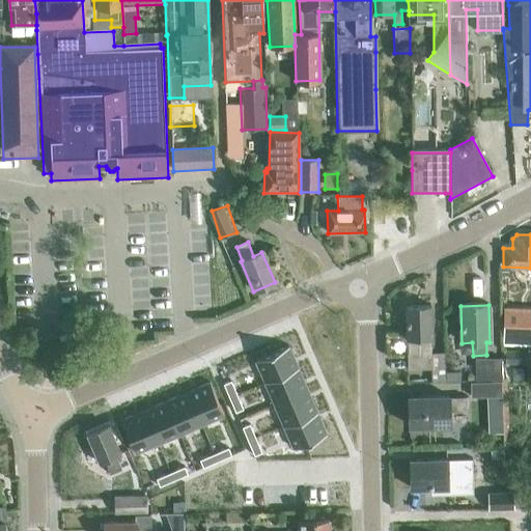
[(430,354),(430,338),(431,338),(430,306),(406,307),(407,354),(407,369),(430,369),(430,383),(445,383),(444,353),(430,354)]
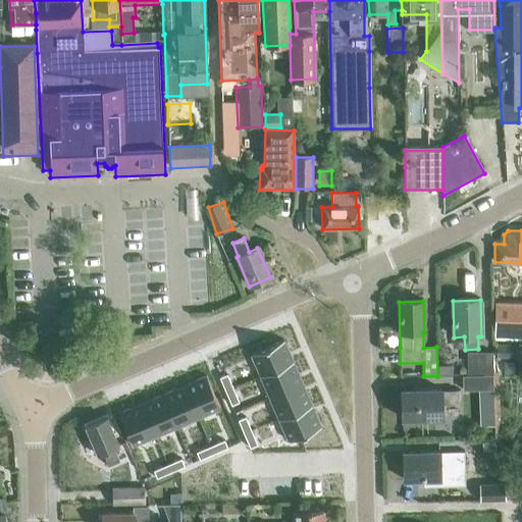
[(521,306),(496,306),(494,340),(521,340),(521,306)]
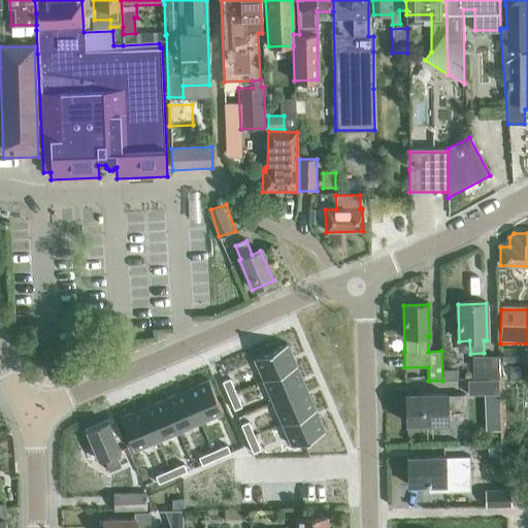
[(287,344),(254,359),(263,381),(296,366),(287,344)]
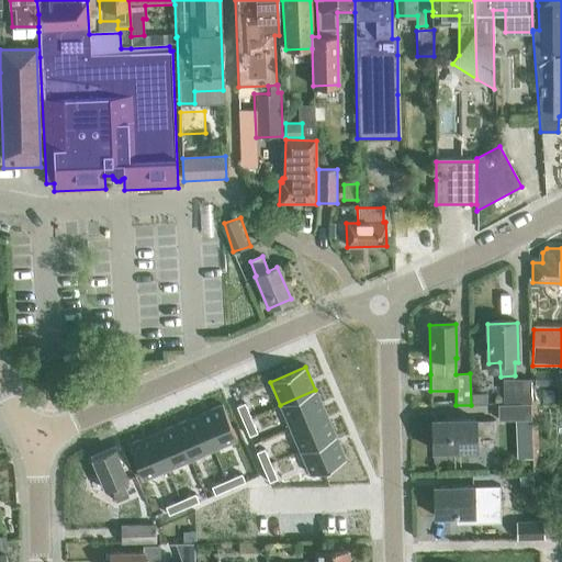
[(553,373),(536,372),(536,388),(553,388),(553,373)]
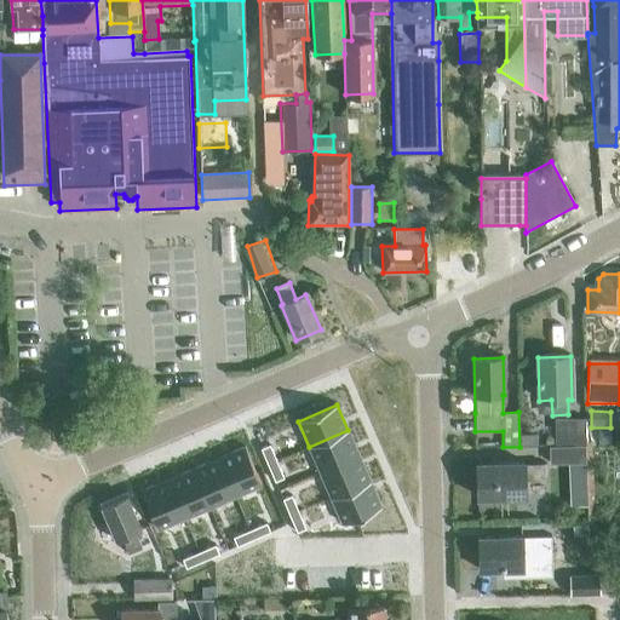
[(555,445),(585,445),(584,419),(555,419),(555,445)]
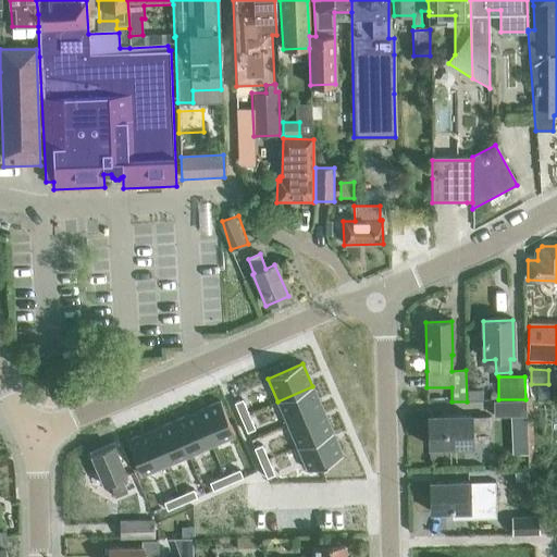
[(312,386),(277,401),(287,424),(322,409),(312,386)]
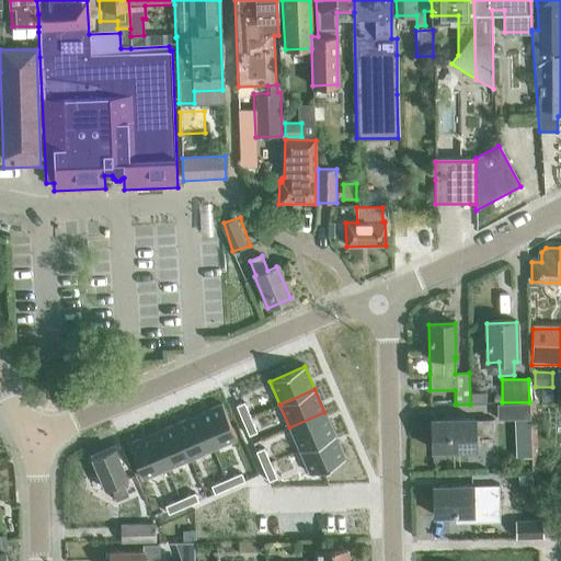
[(243,402),(236,405),(242,421),(250,418),(243,402)]
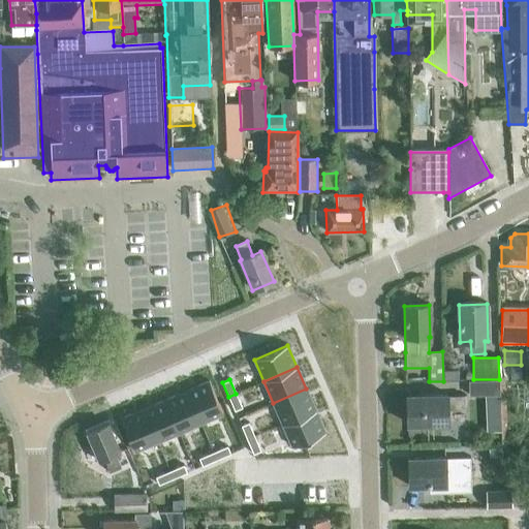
[(469,396),(499,396),(499,380),(468,381),(469,396)]
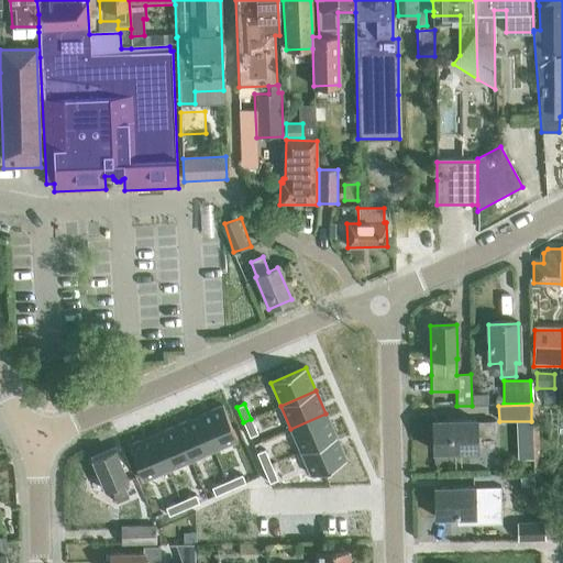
[(222,406),(198,416),(213,451),(238,441),(222,406)]
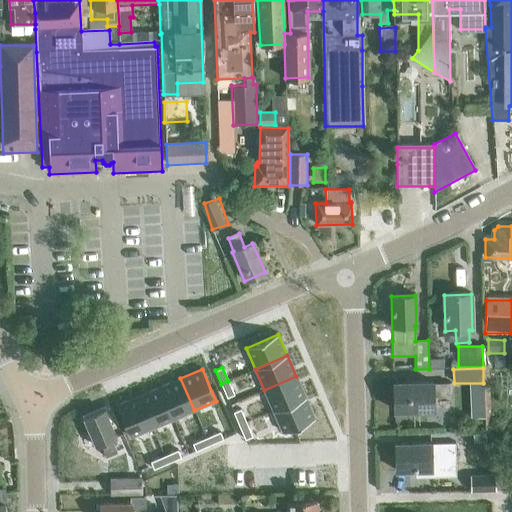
[(296,376),(264,390),(273,411),(305,398),(296,376)]
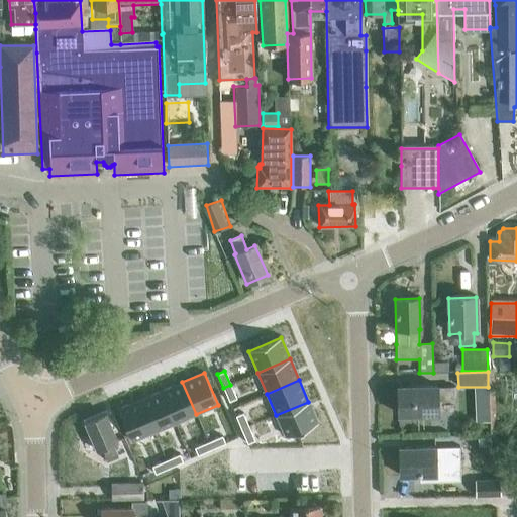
[(182,382),(161,391),(175,423),(196,414),(182,382)]
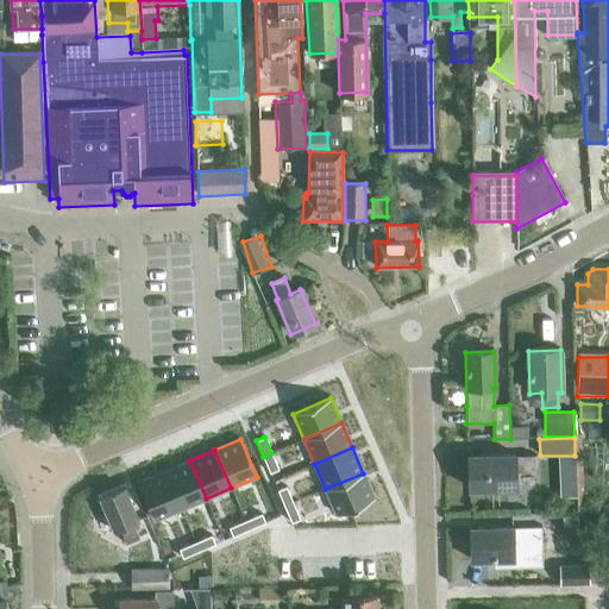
[(271,453),(263,457),(270,473),(278,470),(271,453)]
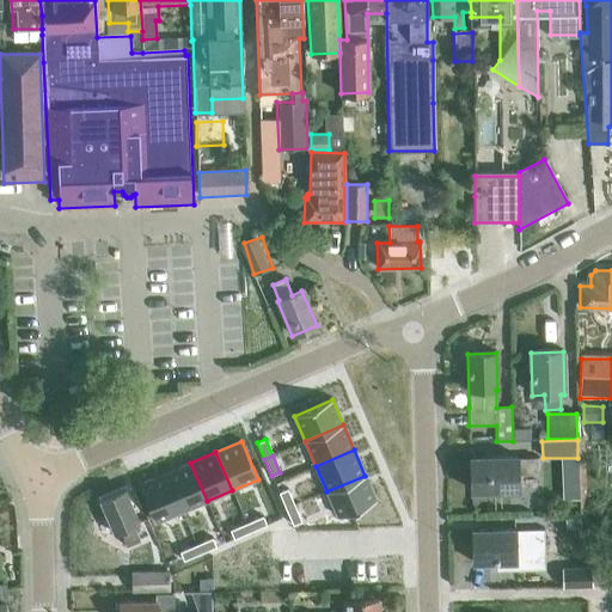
[(516,459),(516,457),(470,458),(471,491),(518,490),(518,475),(537,475),(537,458),(516,459)]
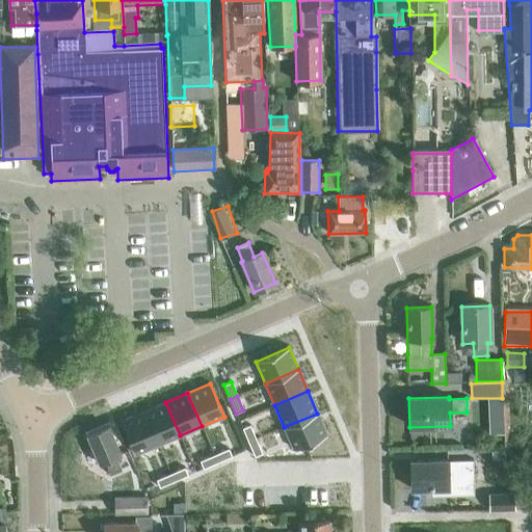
[(165,402),(143,411),(158,445),(180,435),(165,402)]
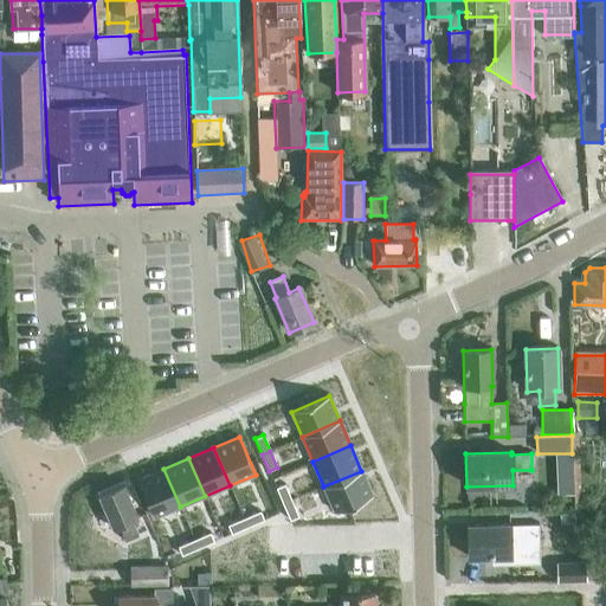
[(163,469),(137,479),(154,519),(180,507),(163,469)]
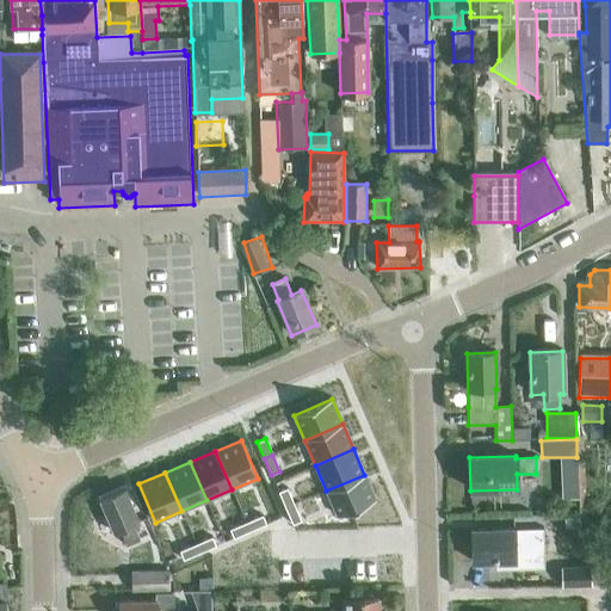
[(364,475),(326,491),(337,517),(376,500),(364,475)]
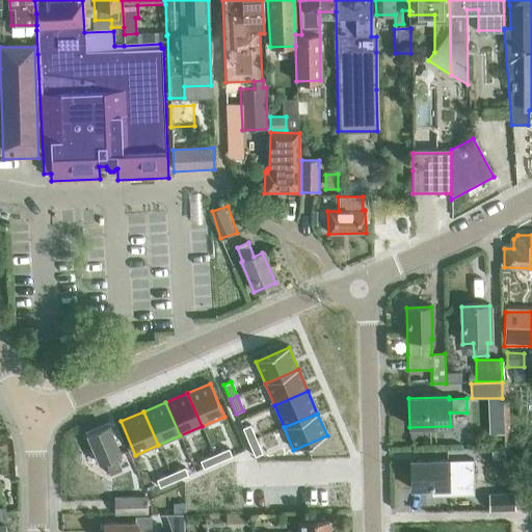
[(249,425),(242,428),(248,443),(256,440),(249,425)]
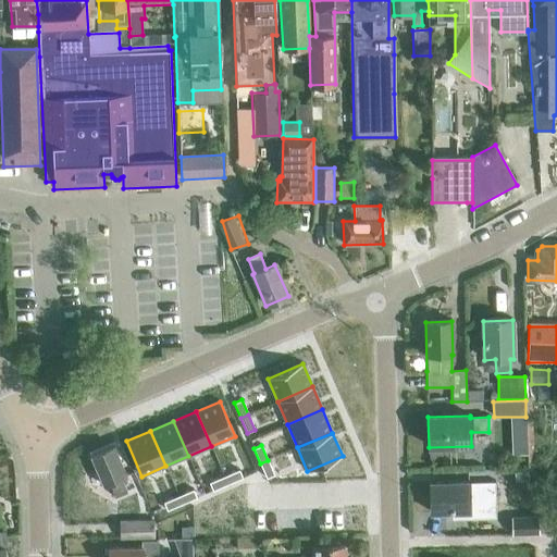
[(127,493),(121,479),(126,477),(113,446),(91,456),(104,486),(109,484),(115,498),(127,493)]
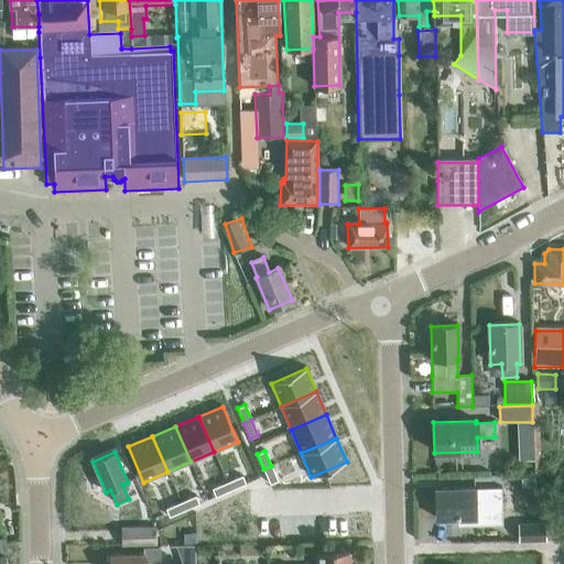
[(271,466),(263,469),(270,485),(278,481),(271,466)]
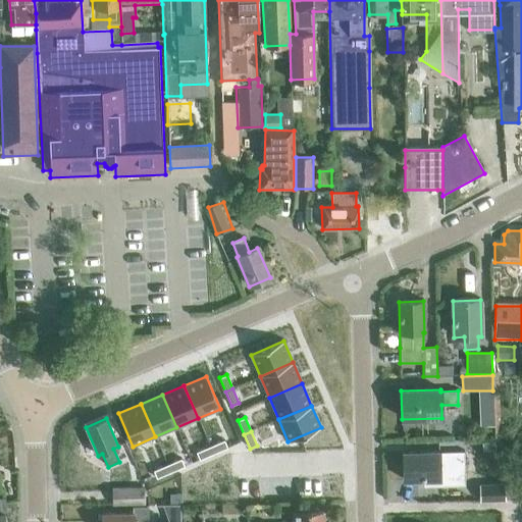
[(224,440),(210,447),(213,454),(227,448),(224,440)]
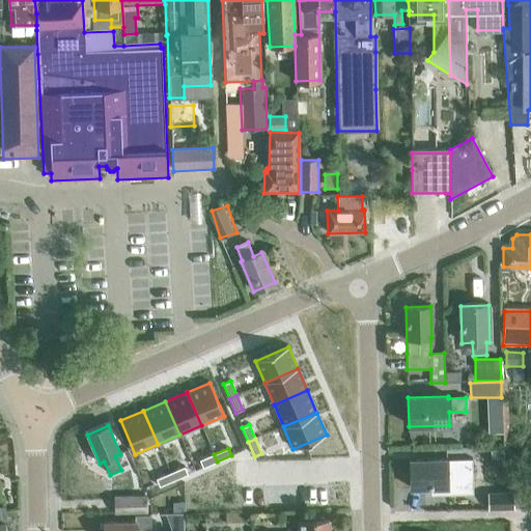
[(214,454),(199,460),(202,468),(217,462),(214,454)]
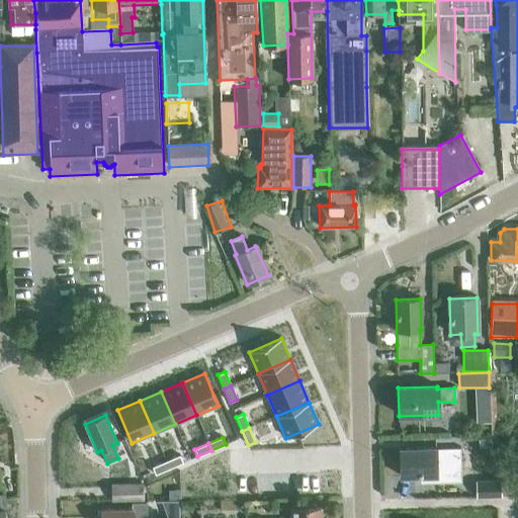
[(460,447),(400,449),(401,477),(420,477),(420,483),(461,482),(460,447)]
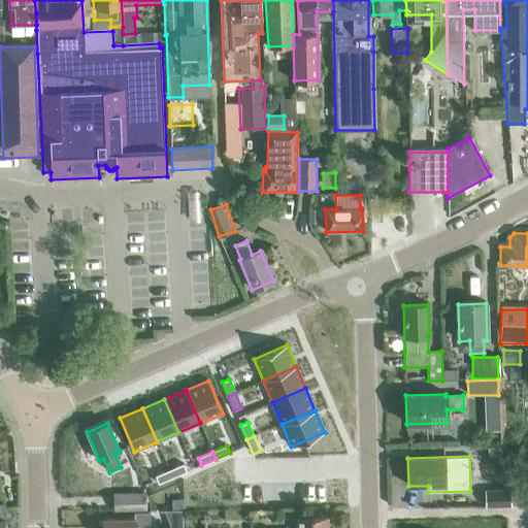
[(184,464),(169,470),(172,477),(187,471),(184,464)]
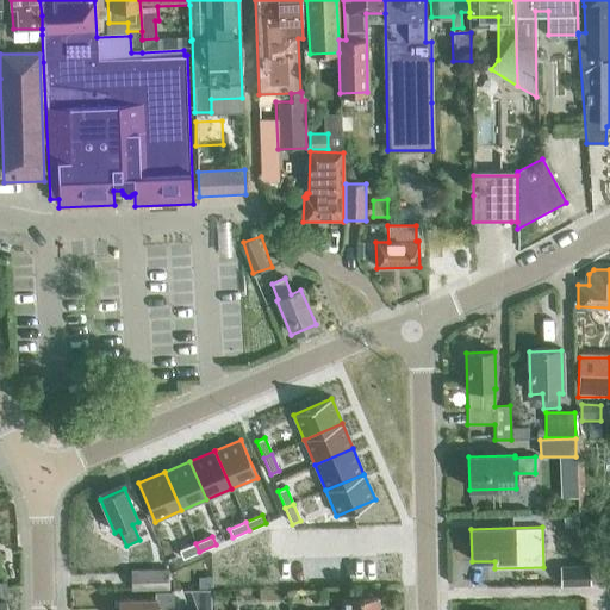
[(195,543),(179,551),(182,559),(199,552),(195,543)]
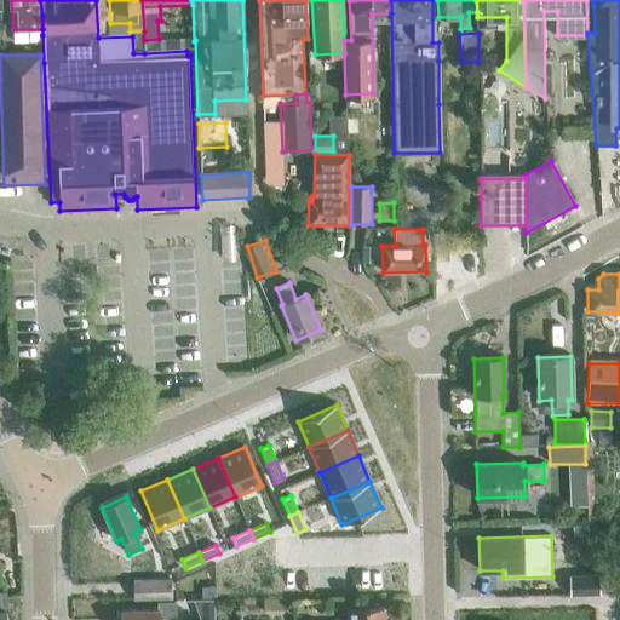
[(569,595),(600,595),(600,574),(569,574),(569,595)]
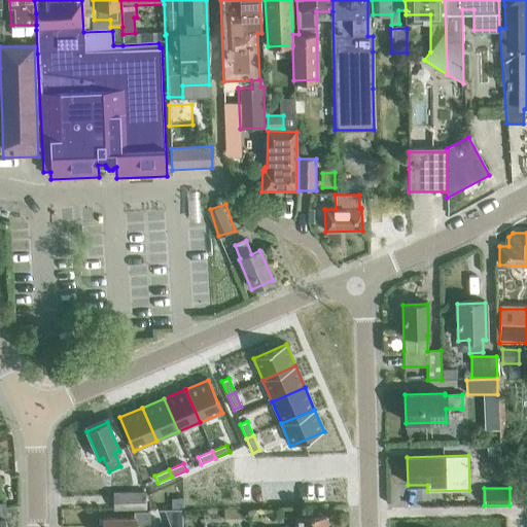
[(113,511),(145,510),(145,492),(113,493),(113,511)]
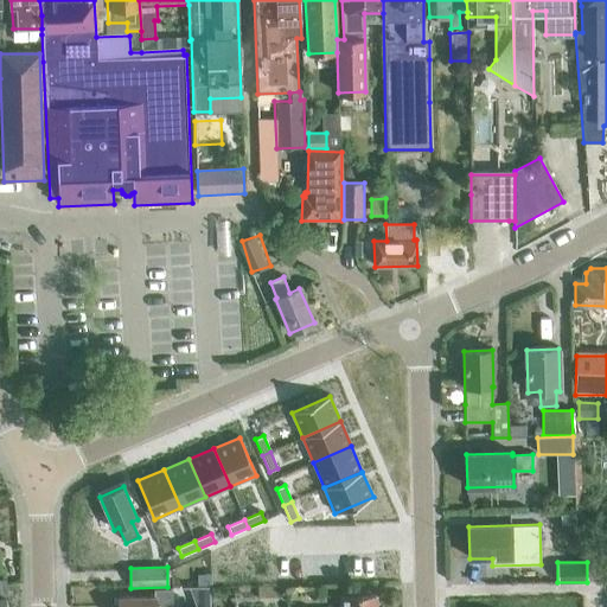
[(117,606),(172,606),(172,589),(154,589),(154,598),(119,598),(117,606)]
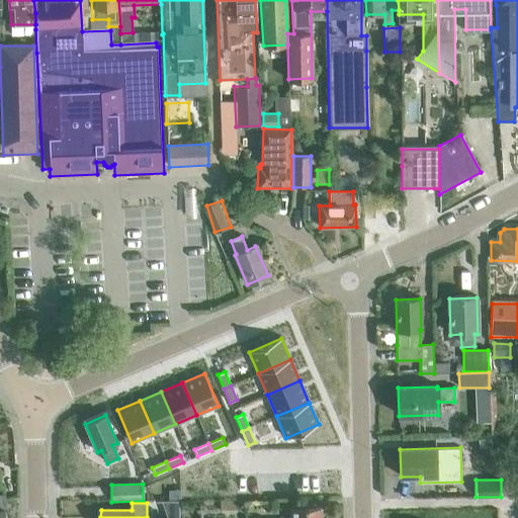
[(320,517),(321,507),(290,508),(290,517),(320,517)]
